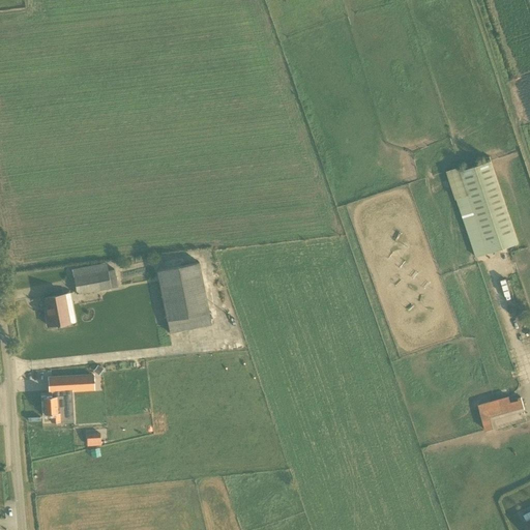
[(519,243),(492,160),(461,171),(459,166),(445,170),(455,200),(457,200),(476,257),(519,243)]
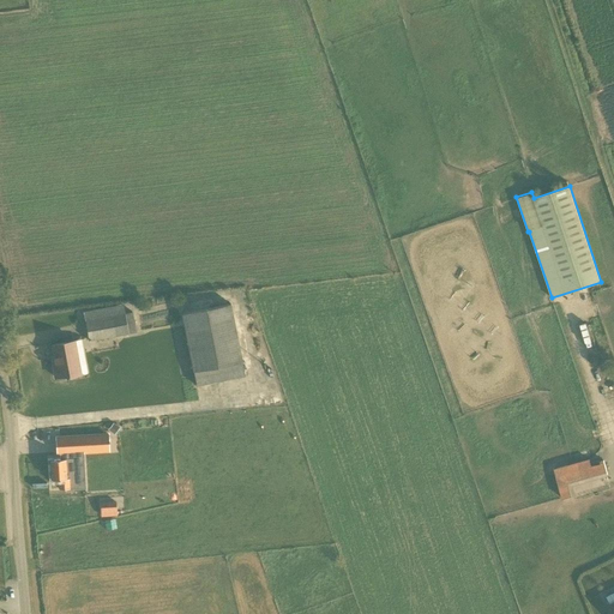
[(197,386),(245,377),(230,304),(182,313),(197,386)]
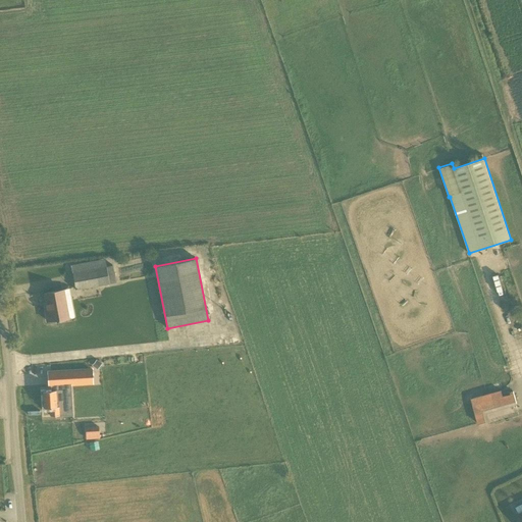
[(112,265),(106,266),(72,272),(75,290),(116,282),(112,265)]
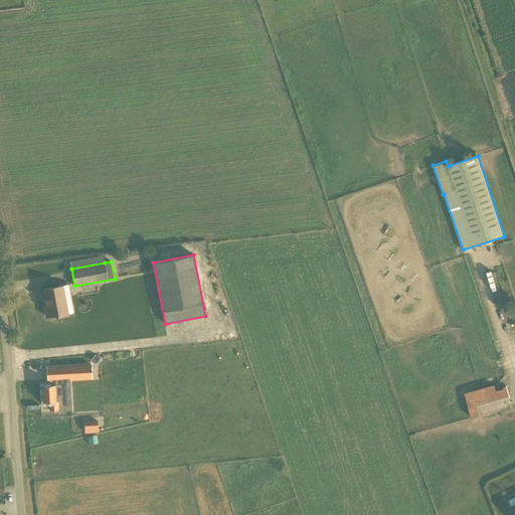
[(55,317),(67,315),(62,286),(44,289),(47,305),(44,306),(46,317),(55,315),(55,317)]
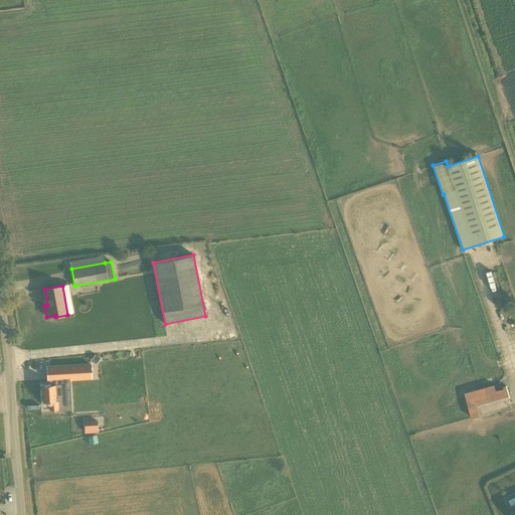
[(43,402),(56,402),(57,400),(64,400),(64,399),(69,399),(68,383),(42,385),(43,402)]
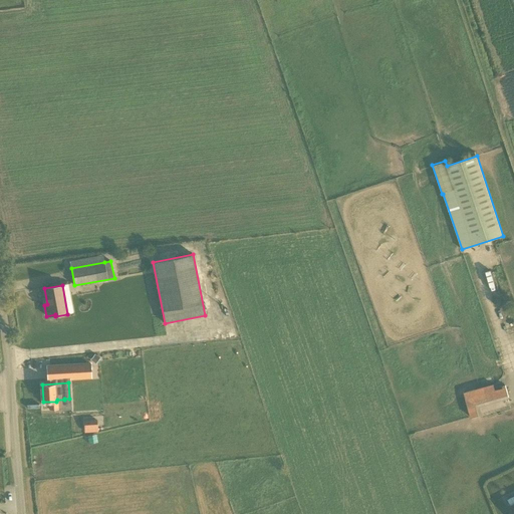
[(495,391),(493,383),(464,393),(471,418),(482,415),(480,407),(509,399),(505,384),(502,386),(503,389),(495,391)]
